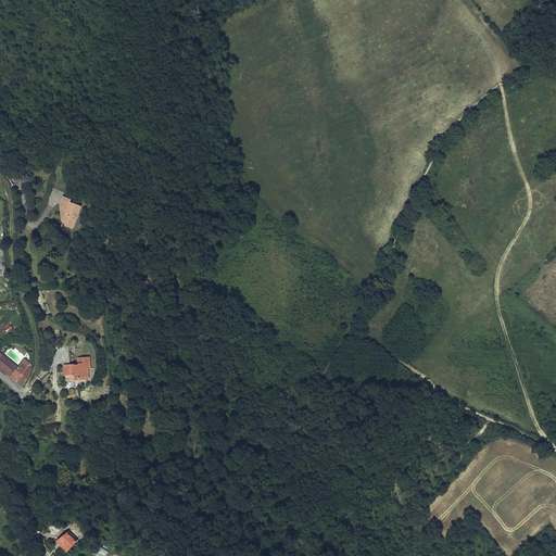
[(75,225),(81,206),(71,203),(72,200),(64,198),(61,206),(62,207),(61,210),(62,219),(67,222),(75,225)]
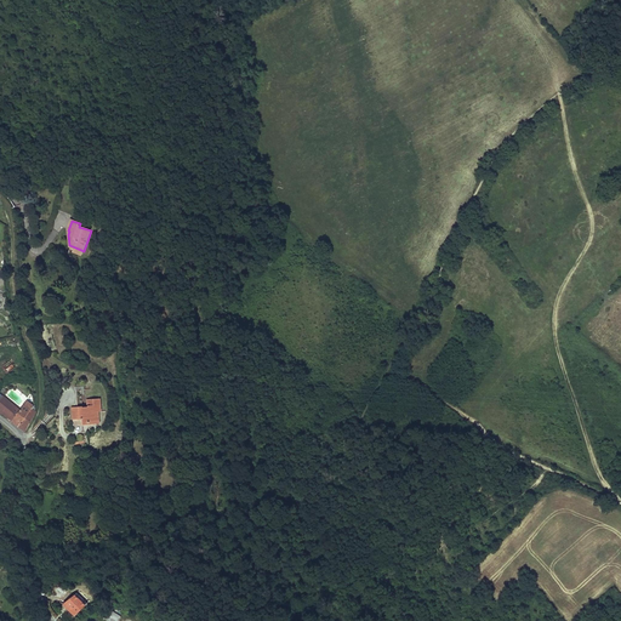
[(6,357),(0,363),(6,368),(12,363),(6,357)]
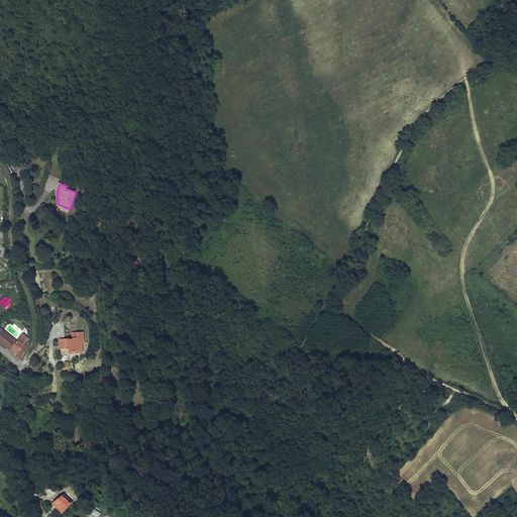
[(0,341),(20,358),(28,342),(28,341),(28,337),(27,337),(22,333),(17,340),(2,329),(0,331),(0,341)]
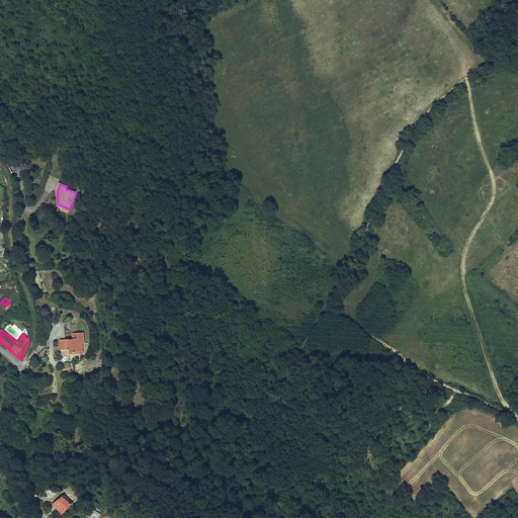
[(83,345),(83,335),(72,335),(72,340),(72,344),(68,344),(68,340),(68,339),(60,340),(61,351),(68,350),(68,355),(80,355),(79,345),(82,345),(83,345)]
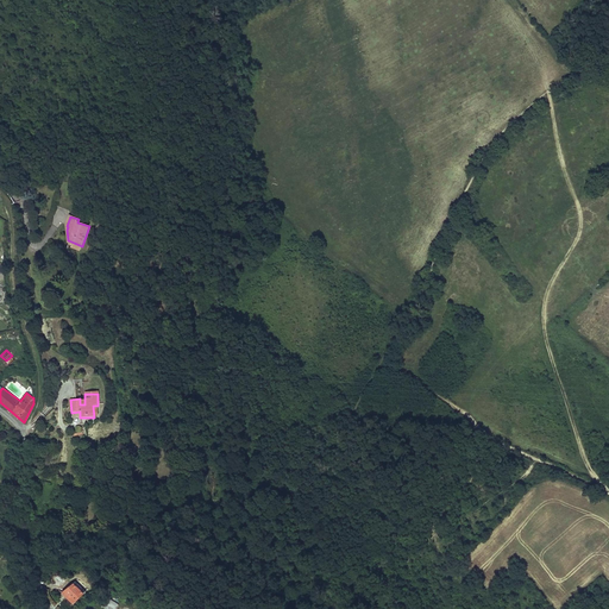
[(75,586),(64,572),(52,582),(64,596),(75,586)]
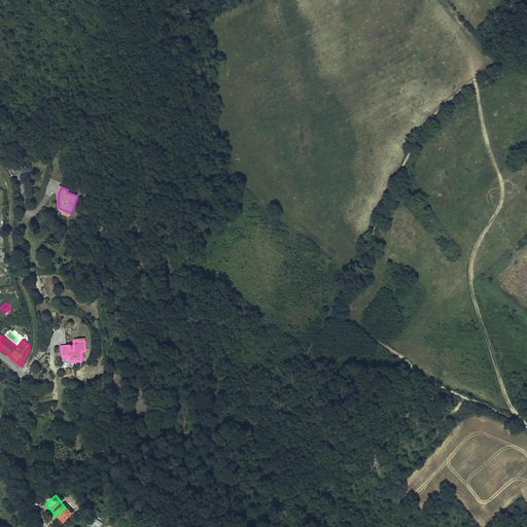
[(95,518),(90,526),(91,526),(99,526),(103,523),(95,518)]
